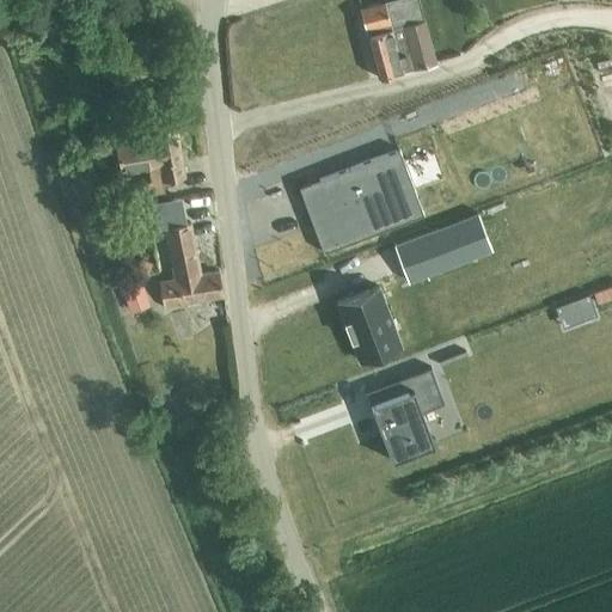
[(379,78),(435,63),(417,0),(391,0),(360,8),(379,78)]
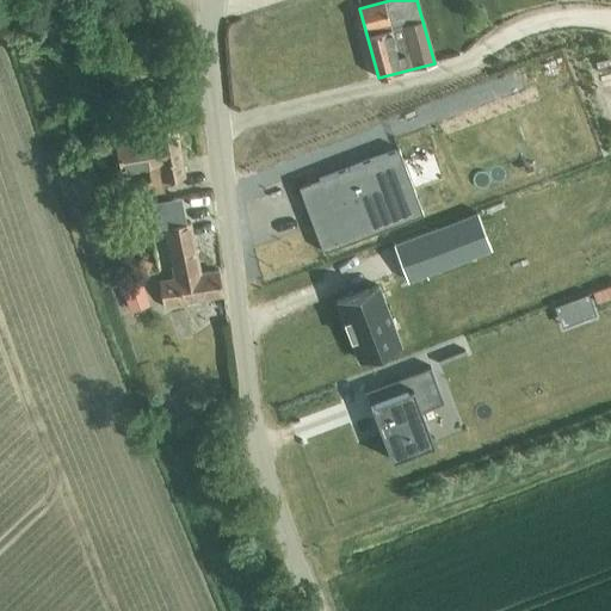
[(119,156),(119,161),(122,161),(124,172),(153,167),(155,181),(185,176),(176,125),(154,130),(155,139),(119,146),(121,156),(119,156)]
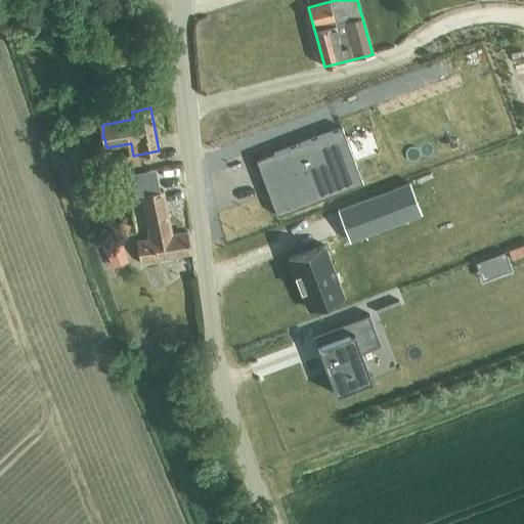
[(342,128),(256,160),(276,216),(362,183),(342,128)]
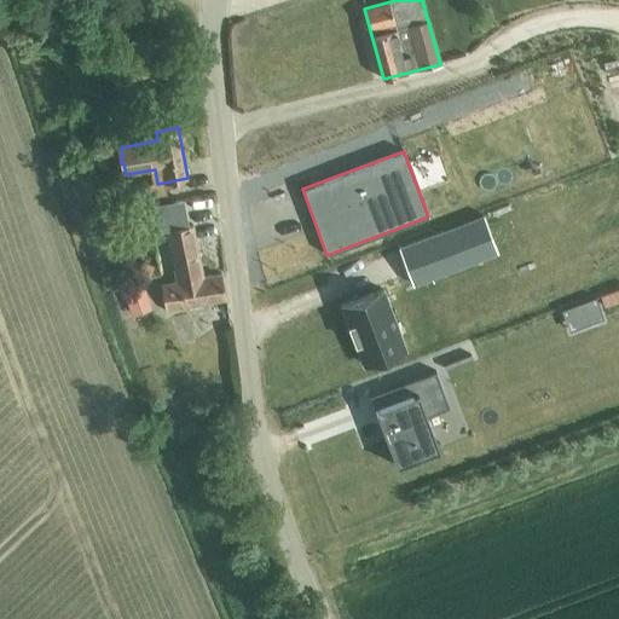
[(484,215),(398,247),(412,284),(497,252),(484,215)]
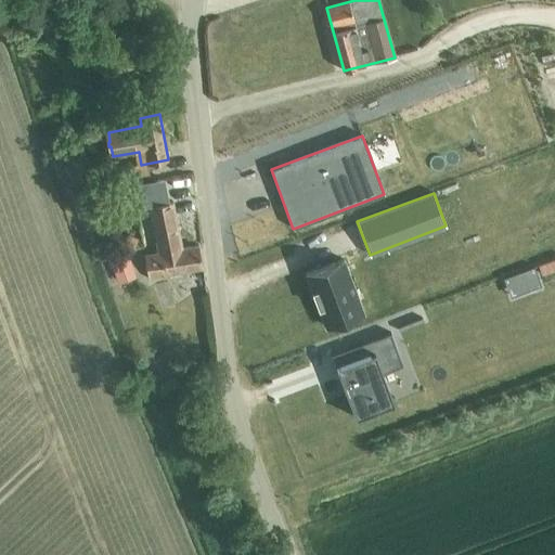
[(158,253),(143,256),(149,279),(197,270),(203,269),(201,258),(198,245),(194,245),(182,248),(172,202),(149,206),(158,253)]
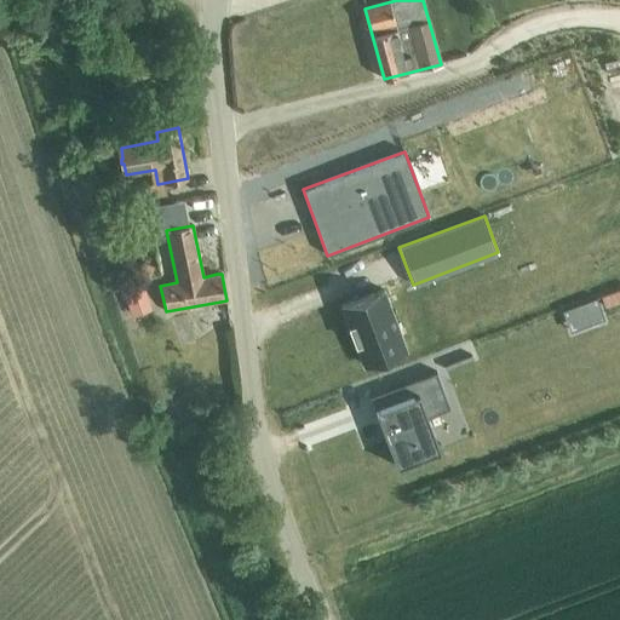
[(384,290),(342,306),(363,365),(406,349),(384,290)]
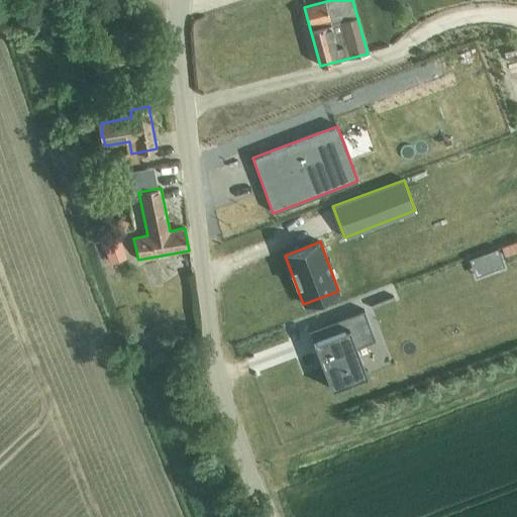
[(364,310),(308,330),(309,332),(318,357),(322,355),(334,386),(330,388),(330,389),(367,376),(367,374),(363,376),(350,345),(370,338),(359,313),(364,311),(365,311),(364,310)]
